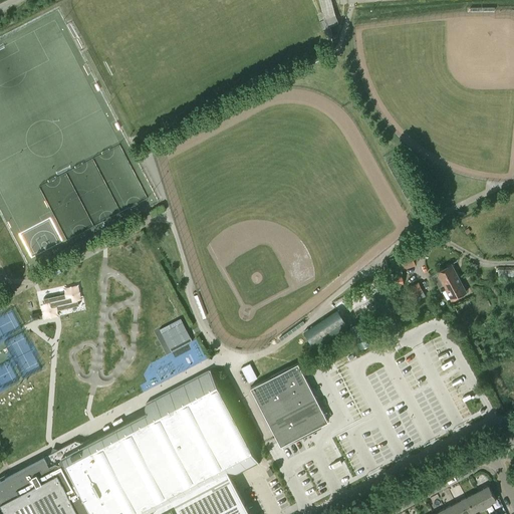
[(413,254),(398,257),(402,270),(416,266),(413,254)]
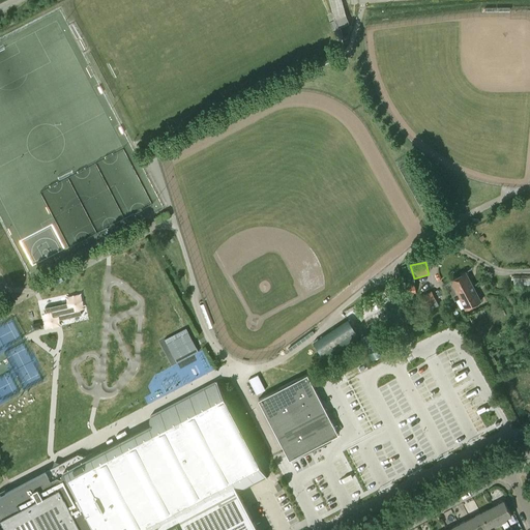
[(475,291),(470,280),(465,271),(449,280),(459,297),(466,293),(467,295),(475,291)]
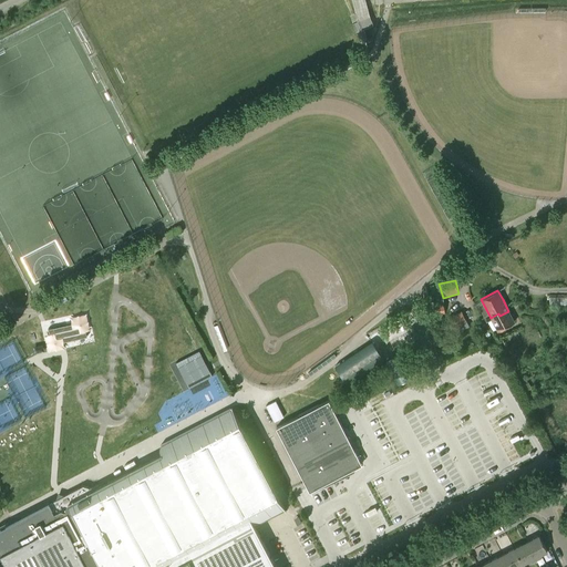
[(434,298),(434,302),(430,303),(431,315),(444,312),(443,301),(442,297),(434,298)]
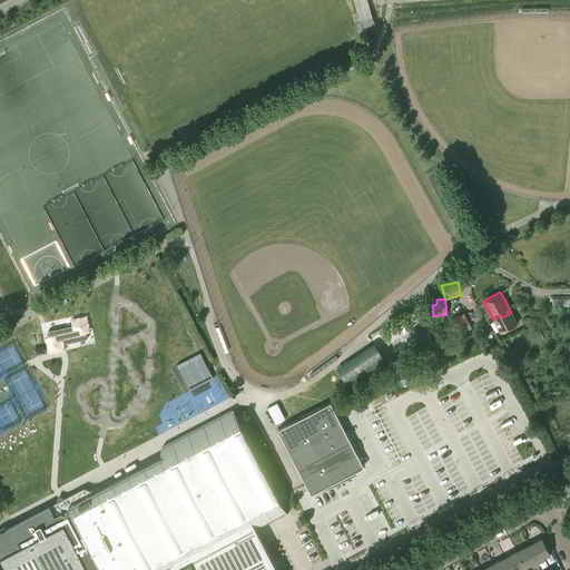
[(517,323),(511,313),(502,317),(501,315),(493,320),(500,332),(517,323)]
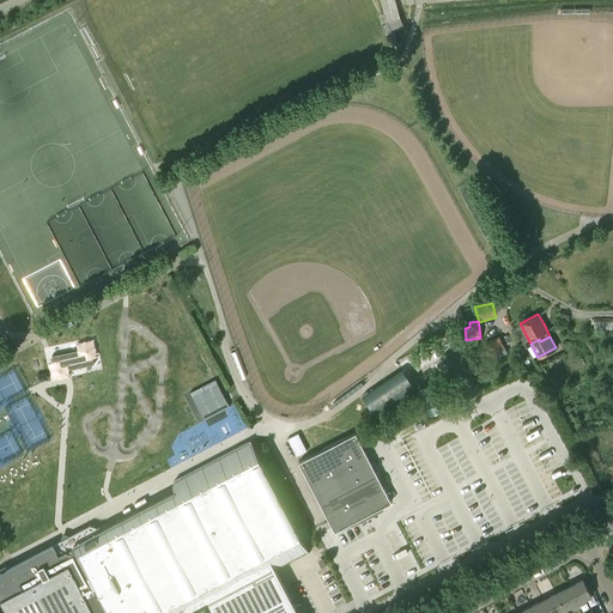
[(499,339),(486,345),(491,353),(504,347),(499,339)]
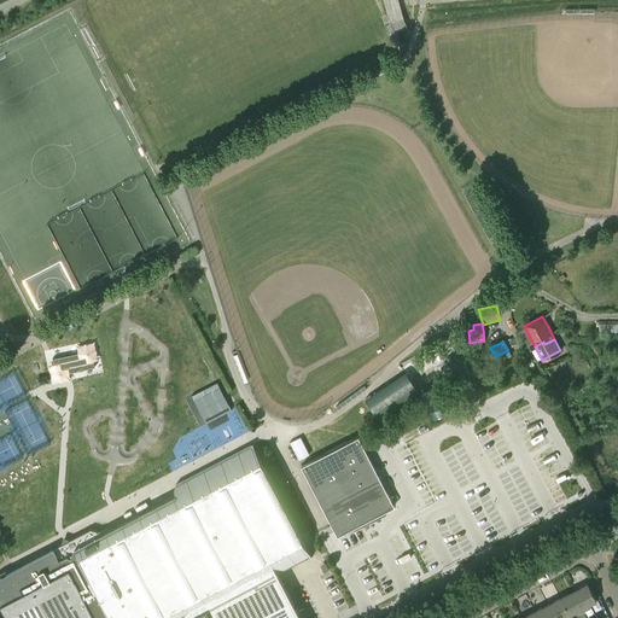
[(79,353),(59,357),(52,359),(53,365),(60,362),(62,368),(68,367),(69,373),(95,367),(94,361),(87,362),(86,356),(80,359),(79,353)]
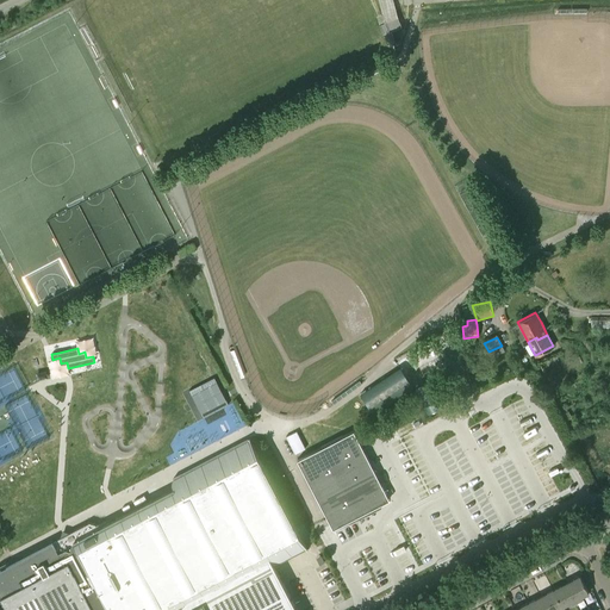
[(400,367),(360,394),(373,414),(414,386),(400,367)]
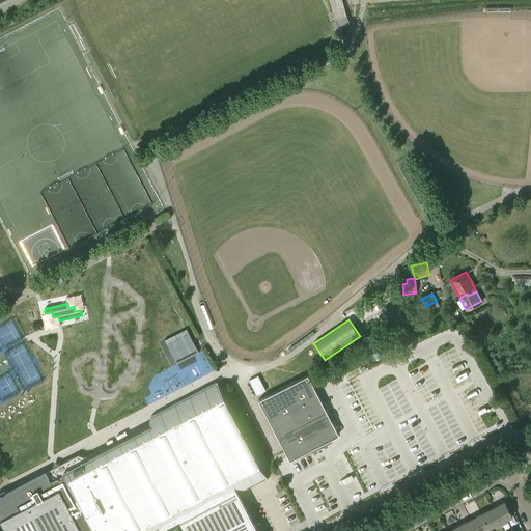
[(391,357),(383,361),(385,366),(393,362),(391,357)]
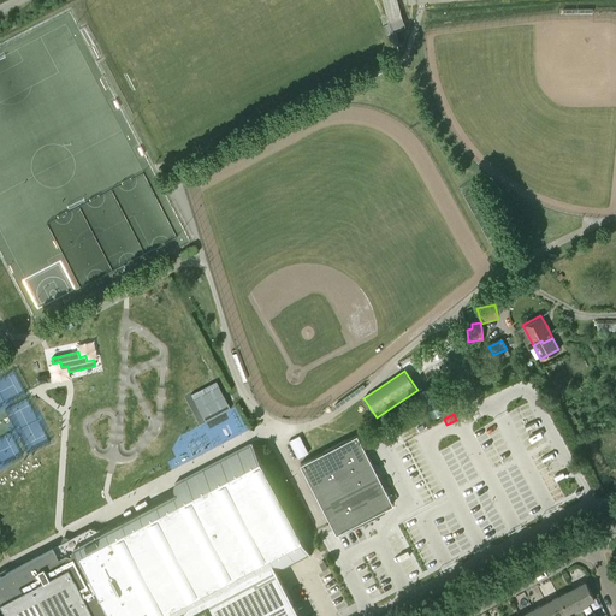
[(357,434),(306,461),(301,463),(335,531),(374,510),(377,513),(383,509),(389,507),(394,504),(391,502),(361,443),(357,434)]
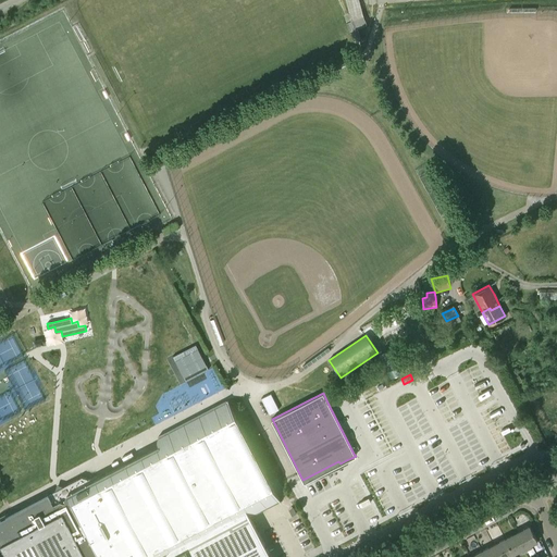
[(0,544),(1,544),(7,556),(271,556),(256,528),(252,522),(249,515),(279,499),(280,503),(281,502),(270,482),(238,421),(236,417),(227,399),(226,400),(159,436),(157,442),(159,446),(89,482),(87,478),(82,477),(21,508),(0,519),(0,544)]
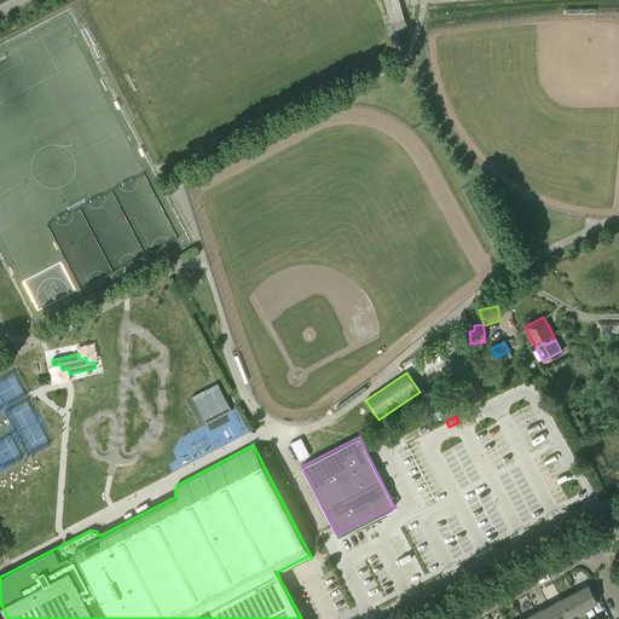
[(576,591),(585,612),(591,608),(590,605),(597,600),(589,584),(576,591)]
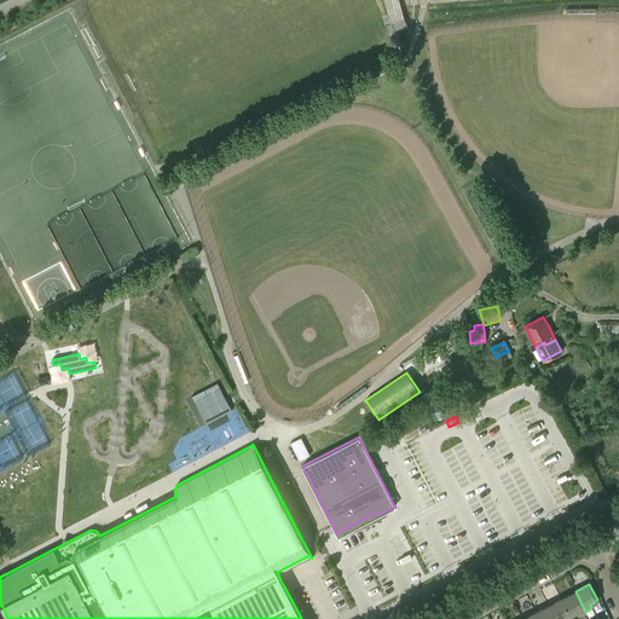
[(562,599),(571,614),(578,611),(580,614),(585,612),(576,591),(562,599)]
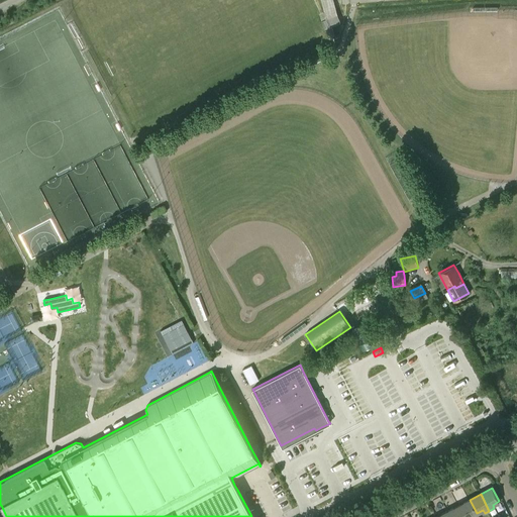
[(477,513),(470,500),(458,505),(463,516),(471,516),(477,513)]
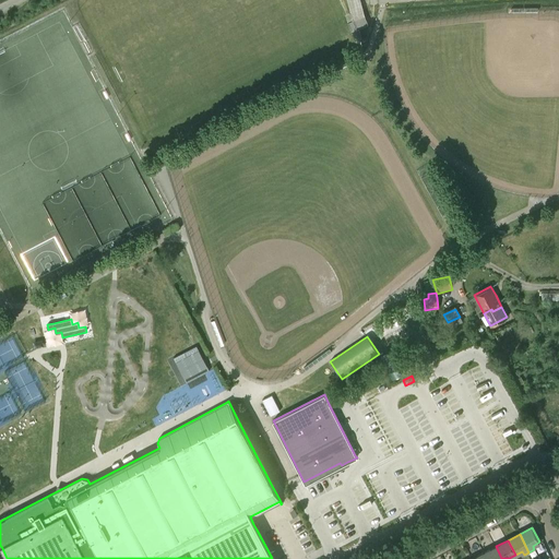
[(484,552),(486,558),(501,558),(496,546),(484,552)]
